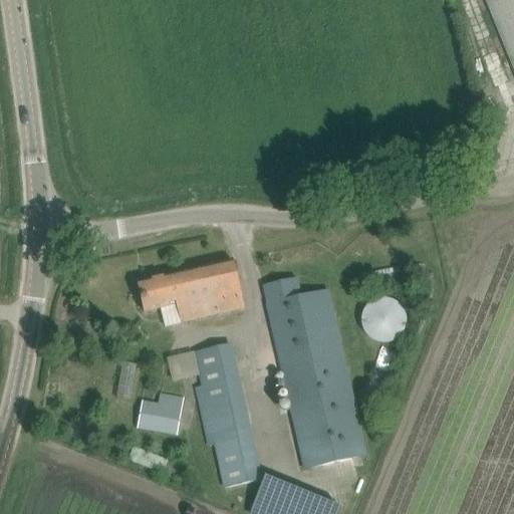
[(513,0),(486,0),(507,50),(499,53),(502,62),(513,56),(513,0)]
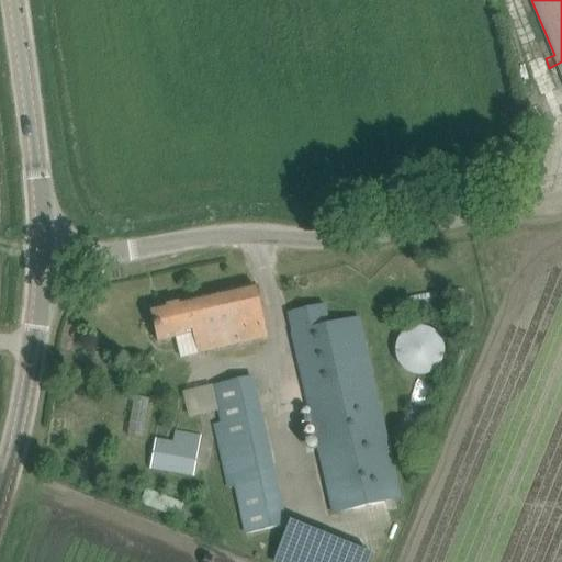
[(267,338),(256,287),(256,285),(150,310),(158,343),(173,338),(178,358),(267,338)]
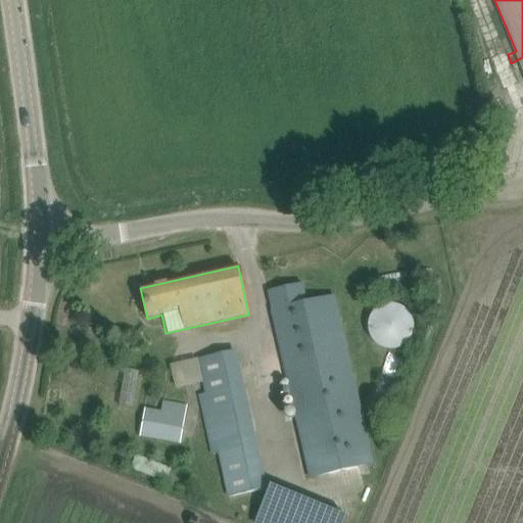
[(372,466),(338,315),(334,295),(308,300),(304,282),(269,290),(273,308),(271,310),(310,480),(372,466)]
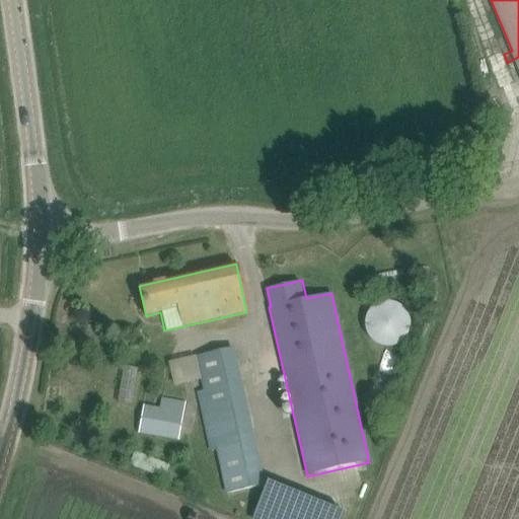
[(385,351),(412,325),(387,299),(361,323),(385,351)]
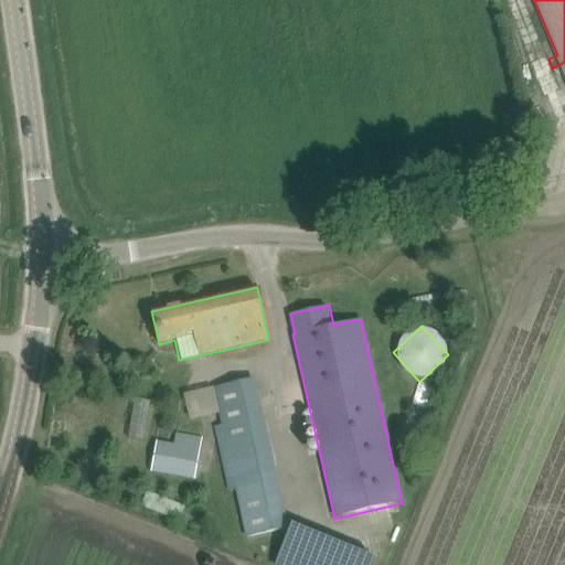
[(247,535),(289,528),(257,377),(184,393),(190,419),(221,413),(223,424),(216,426),(230,491),(237,489),(247,535)]
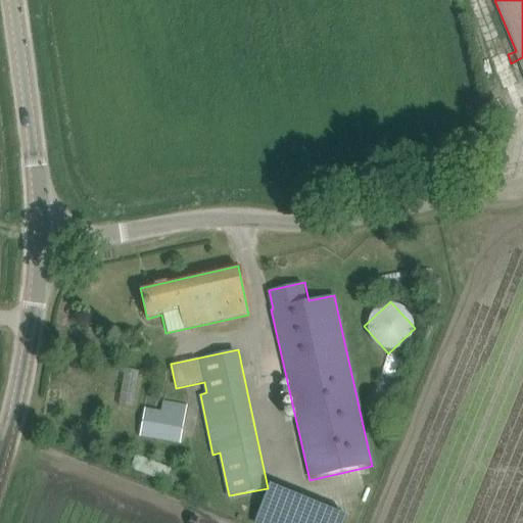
[(141,435),(181,443),(188,406),(165,400),(163,411),(145,408),(141,435)]
